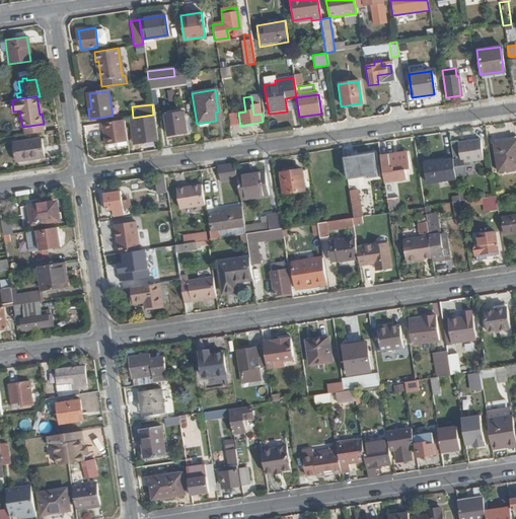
[(186,133),(182,113),(163,116),(166,136),(186,133)]
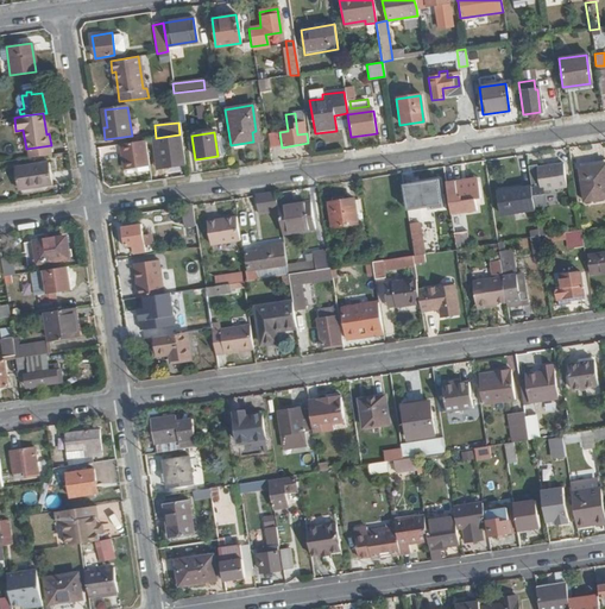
[(184,164),(180,135),(156,138),(151,138),(152,148),(158,146),(161,168),(184,164)]
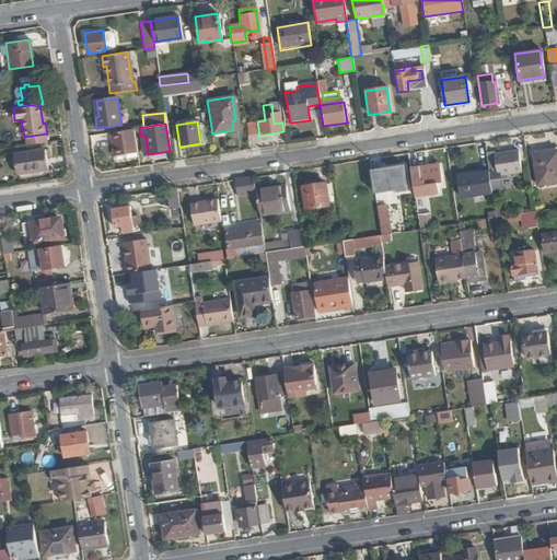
[(136,152),(131,128),(108,131),(109,141),(112,141),(114,155),(136,152)]
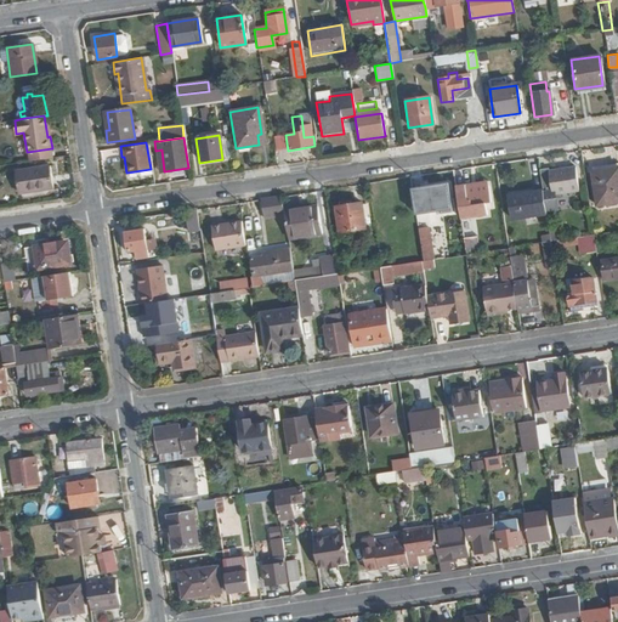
[(617,202),(617,168),(617,163),(589,168),(595,205),(617,202)]
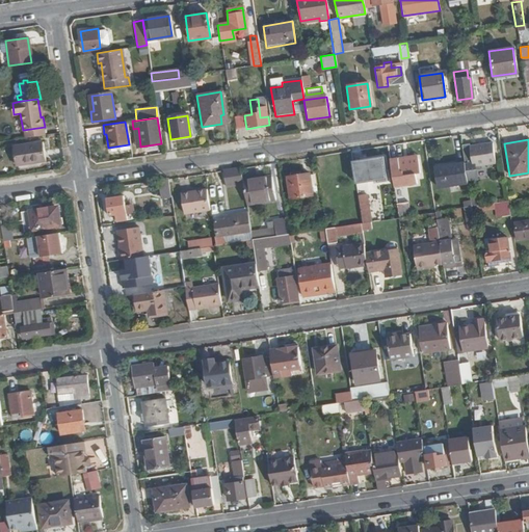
[(44,161),(41,142),(11,147),(15,166),(44,161)]
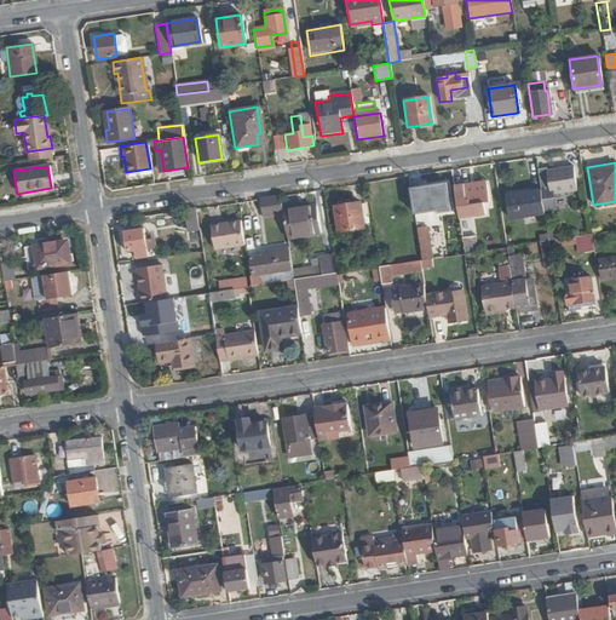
[(575,190),(573,167),(547,171),(547,168),(536,170),(540,189),(540,195),(575,190)]
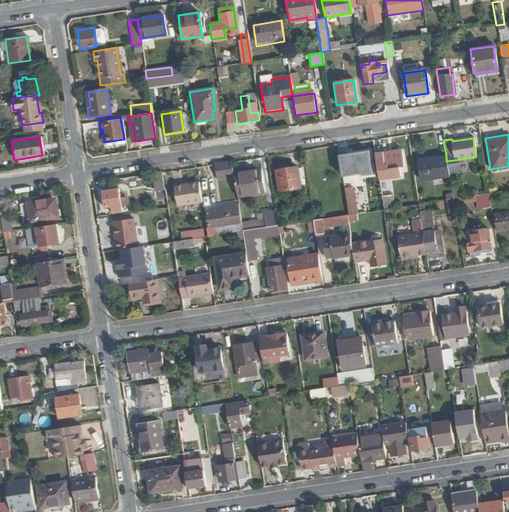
[(406,167),(403,149),(383,153),(385,170),(399,168),(406,167)]
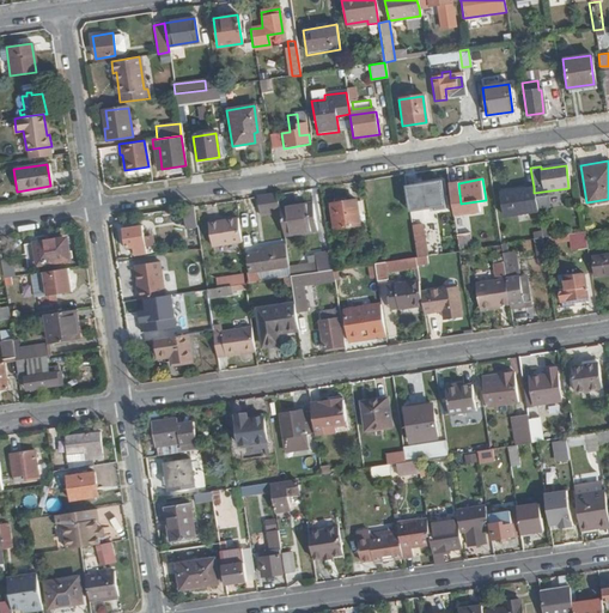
[(442,201),(439,181),(415,183),(418,205),(442,201)]
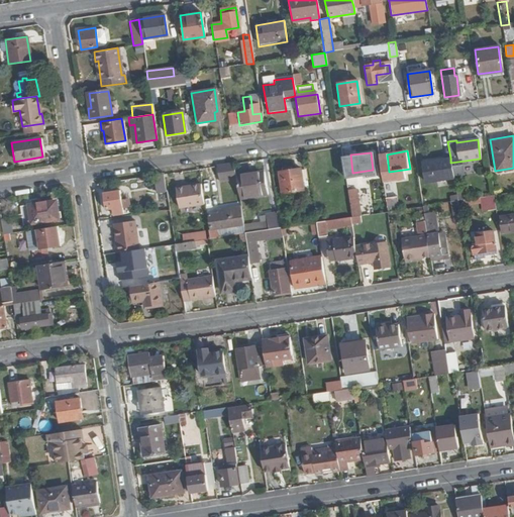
[(405,180),(403,170),(389,172),(387,154),(378,154),(382,183),(405,180)]
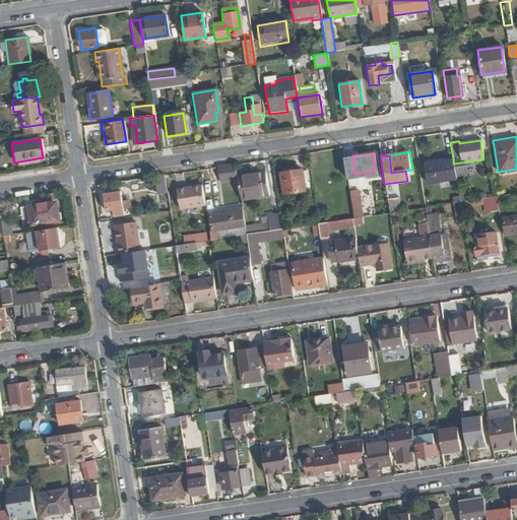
[(453,164),(453,158),(425,163),(428,184),(456,180),(453,164)]
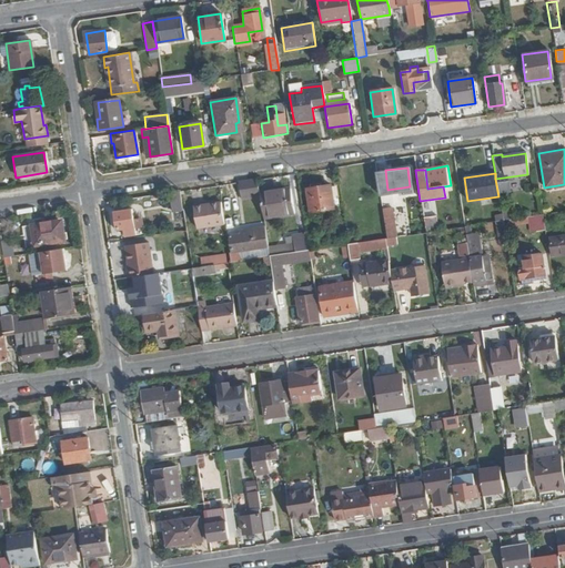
[(256,194),(254,181),(238,183),(239,198),(256,194)]
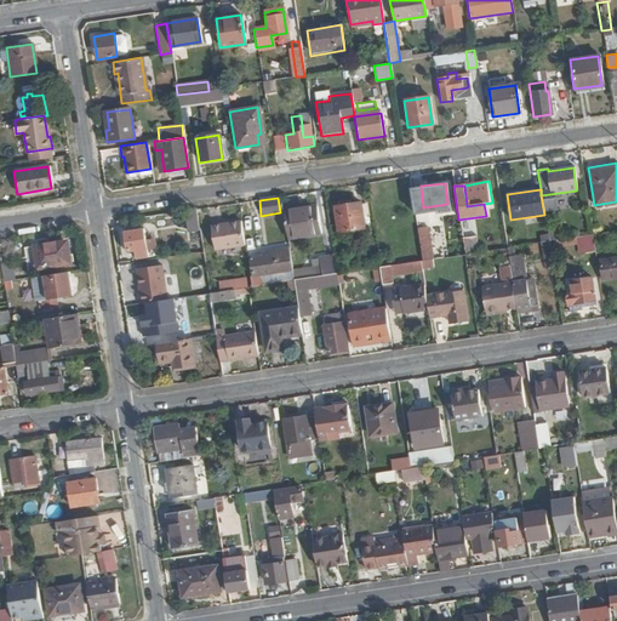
[(363,227),(360,203),(333,206),(337,231),(363,227)]
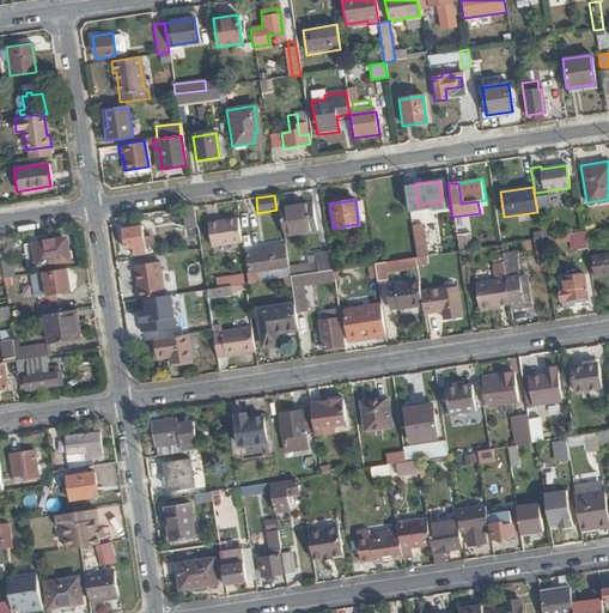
[(316,231),(312,204),(279,208),(284,236),(316,231)]
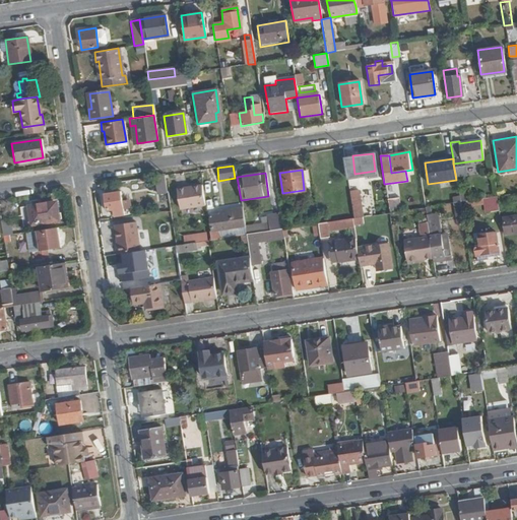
[(167,192),(164,175),(153,177),(156,194),(167,192)]
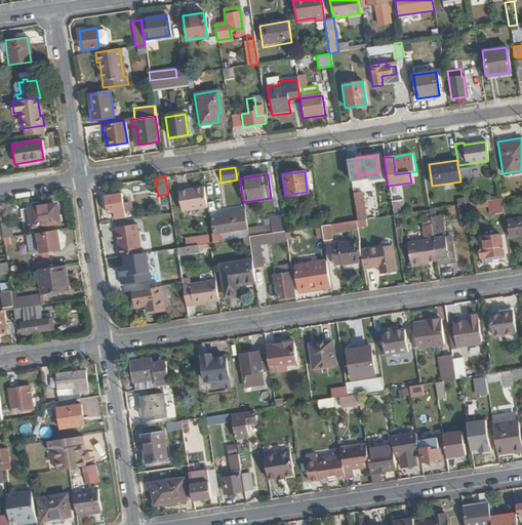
[(207,206),(204,187),(186,189),(187,191),(178,192),(182,211),(207,206)]
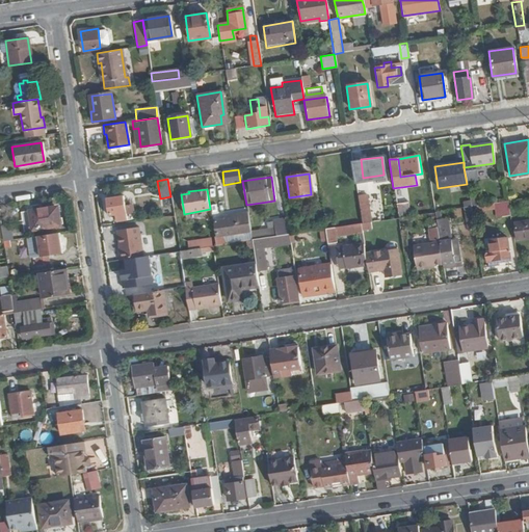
[(371,221),(367,194),(356,195),(361,222),(371,221)]
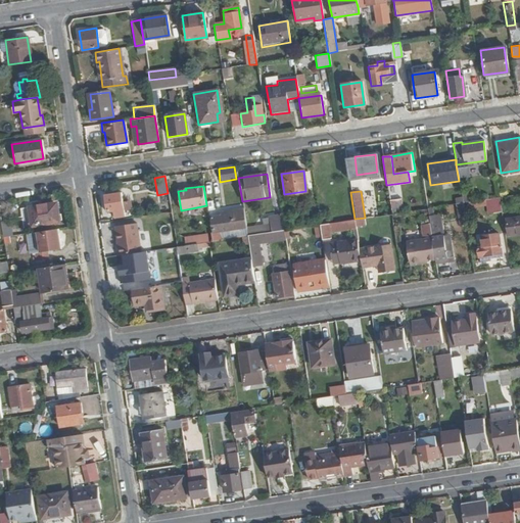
[(472,201),(471,193),(461,195),(462,203),(466,202),(472,201)]
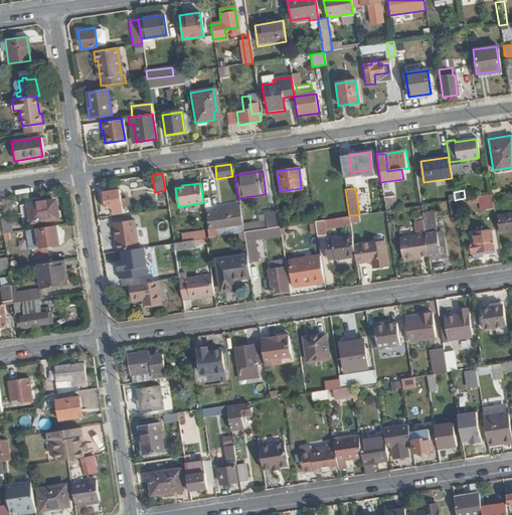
[(121,207),(118,191),(102,193),(105,209),(111,209),(112,215),(119,214),(118,208),(121,207)]
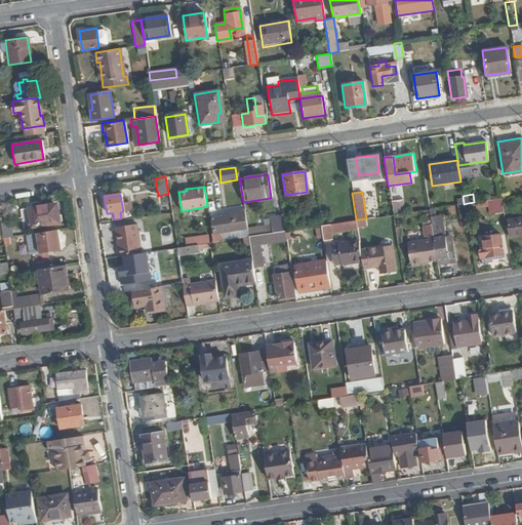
[(489,215),(502,211),(498,198),(485,202),(489,215)]
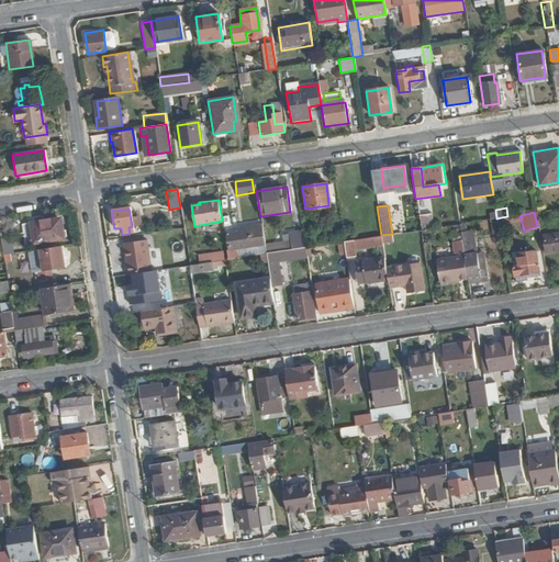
[(433,227),(429,213),(420,214),(422,229),(433,227)]
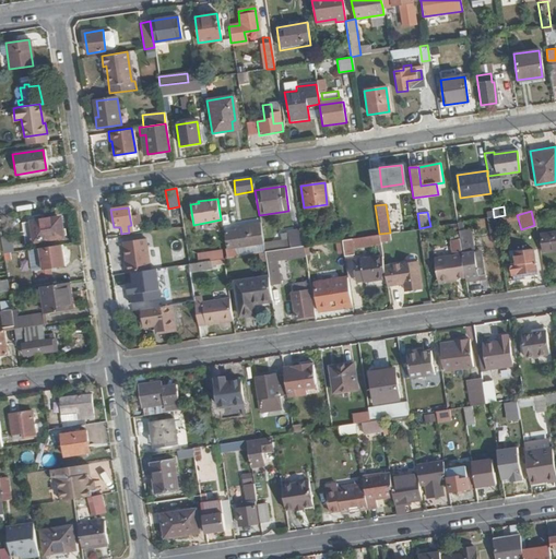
[(517,222),(516,214),(505,215),(498,216),(499,224),(517,222)]
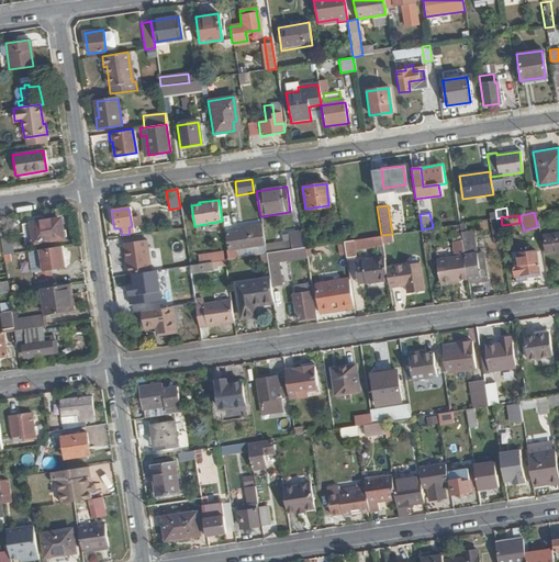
[(63,239),(62,223),(45,225),(45,221),(22,224),(25,245),(63,239)]
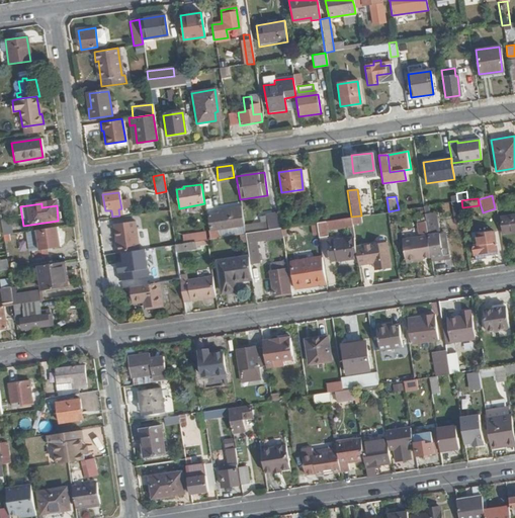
[(244,226),(241,207),(218,210),(219,216),(208,217),(210,230),(208,231),(209,239),(219,237),(219,229),(244,226)]
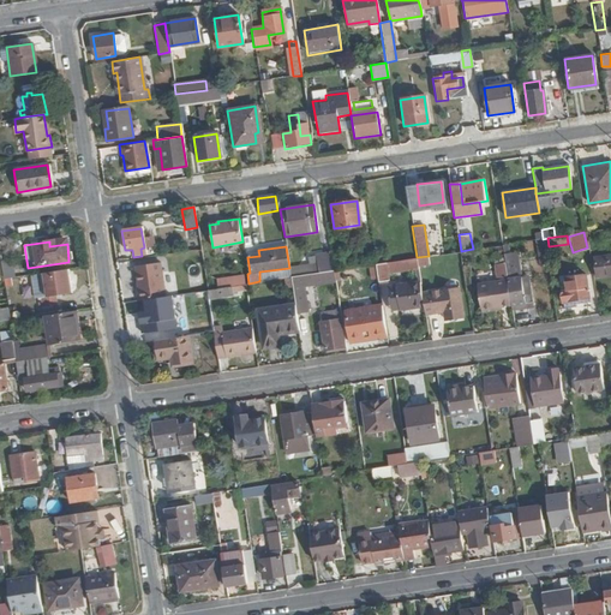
[(333,270),(330,252),(313,256),(316,273),(333,270)]
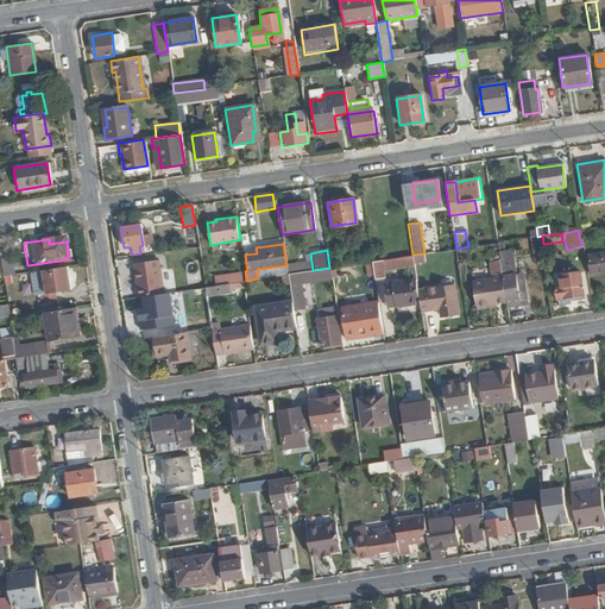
[(604,271),(604,252),(586,255),(588,275),(604,271)]
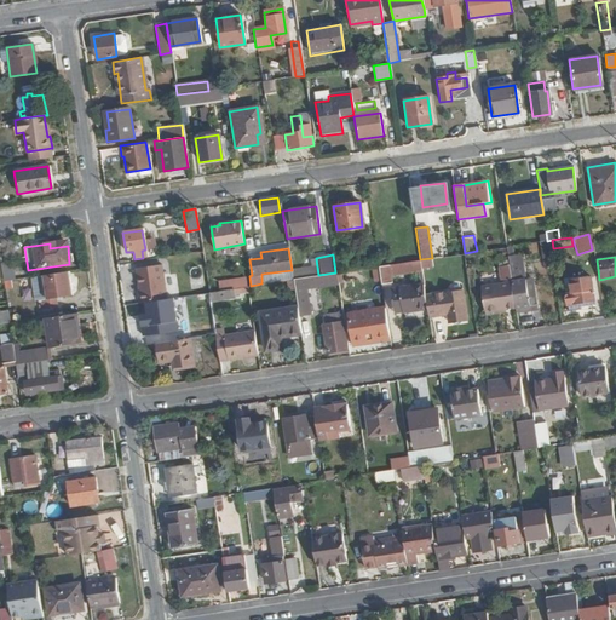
[(13,280),(10,260),(0,263),(0,271),(1,281),(13,280)]
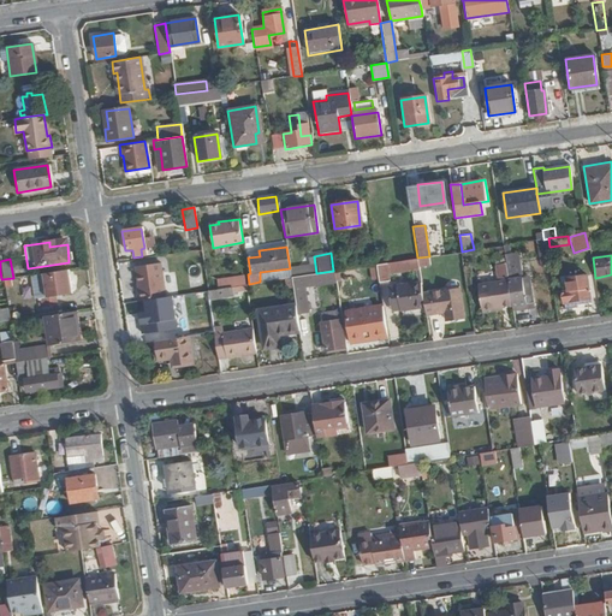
[(417,266),(417,259),(400,261),(402,268),(417,266)]
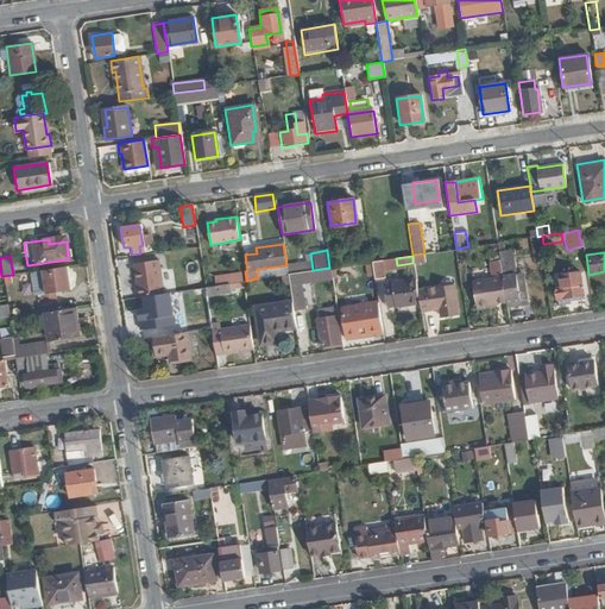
[(523,299),(520,271),(514,272),(511,256),(498,257),(498,259),(504,301),(523,299)]
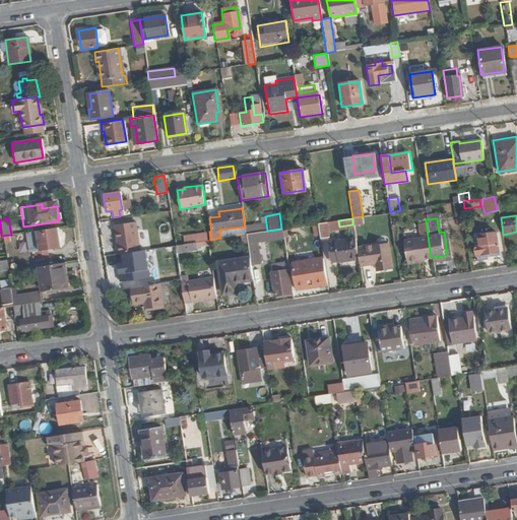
[(138,250),(134,221),(116,224),(118,239),(115,239),(117,254),(138,250)]
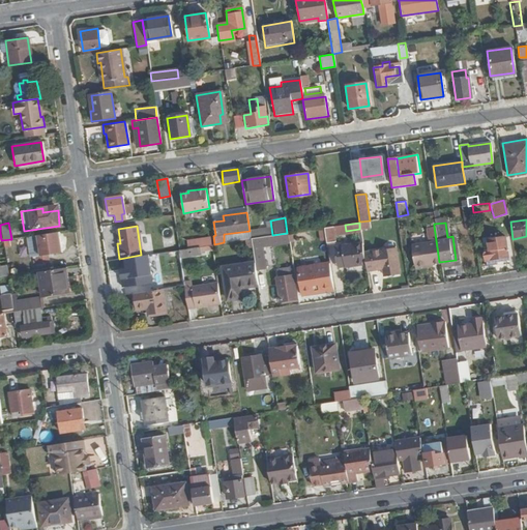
[(337,233),(335,226),(323,228),(324,234),(337,233)]
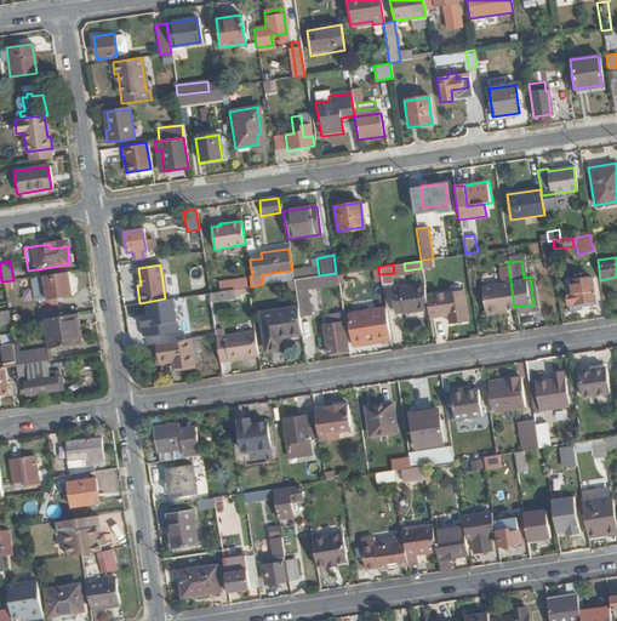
[(514,307),(508,265),(498,266),(501,284),(481,286),(485,312),(514,308),(514,307)]
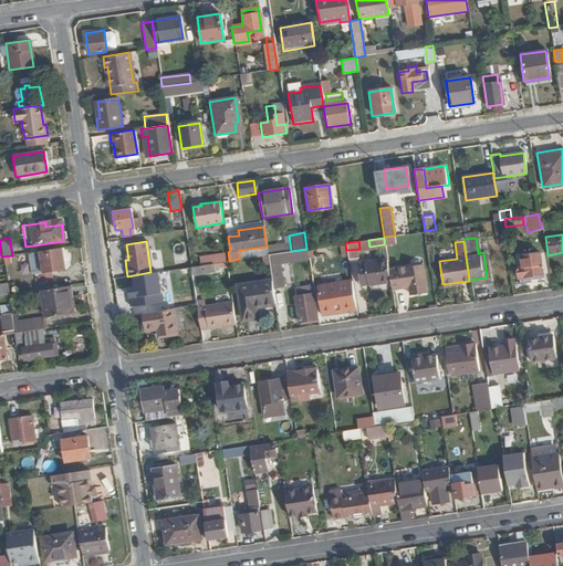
[(65,270),(62,248),(39,251),(41,273),(34,274),(34,283),(51,281),(51,272),(65,270)]
